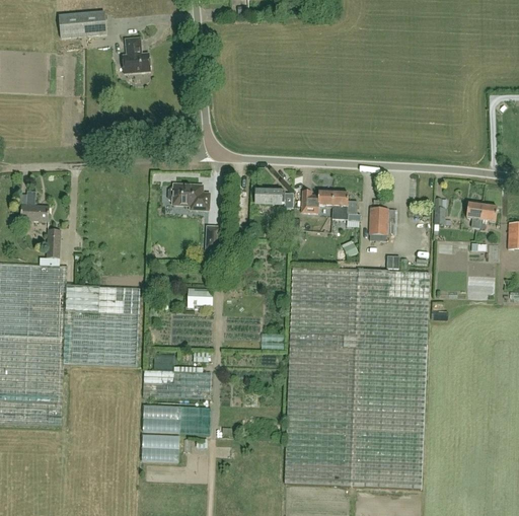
[(248,15),(248,6),(238,6),(238,15),(248,15)]
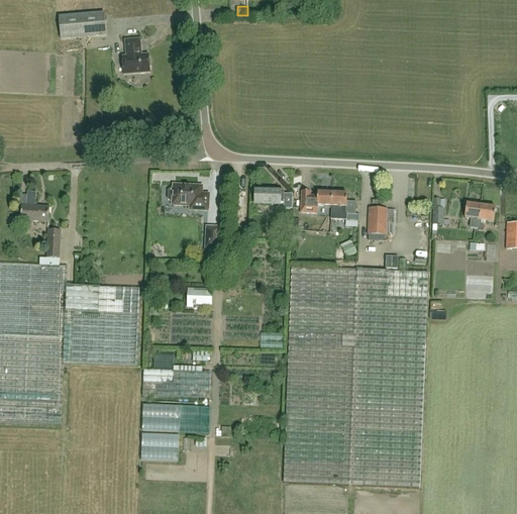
[(105,11),(60,15),(62,37),(107,33),(105,11)]
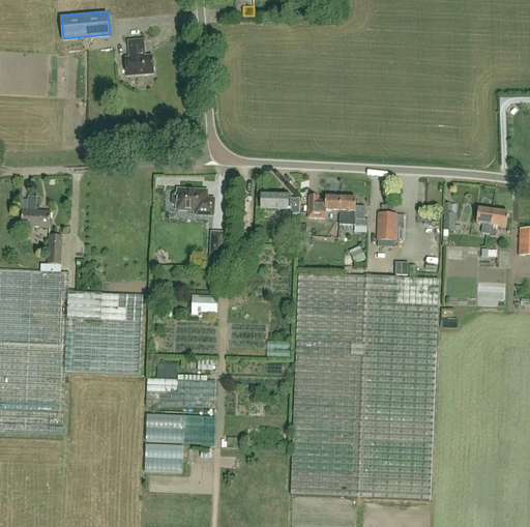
[(144,38),(128,39),(130,56),(126,56),(127,75),(154,72),(152,54),(145,54),(144,38)]
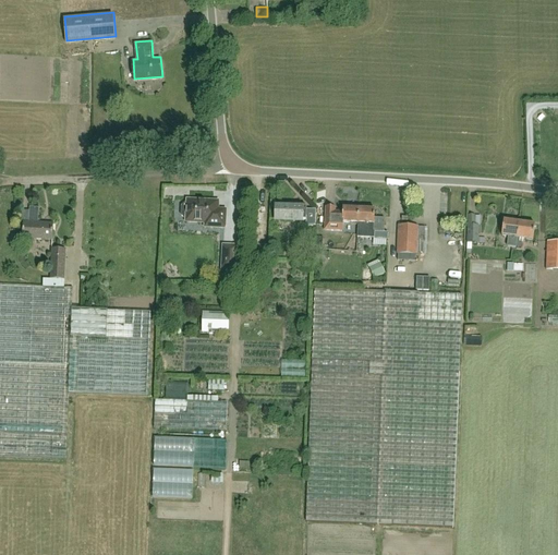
[(181,213),(185,218),(185,220),(204,220),(204,226),(226,227),(226,207),(218,206),(218,198),(186,197),(186,200),(181,204),(181,213)]
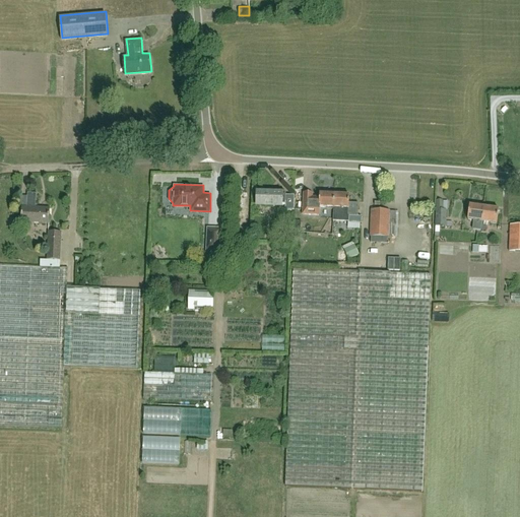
[(27,190),(26,205),(22,205),(21,219),(49,221),(50,207),(36,206),(37,191),(27,190)]
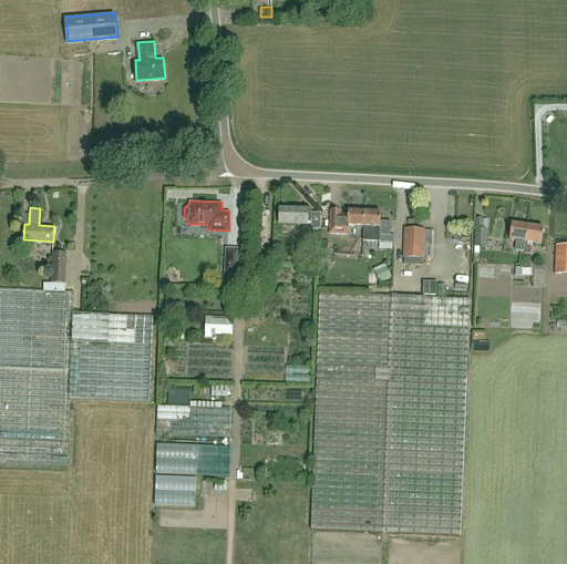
[(311,208),(279,207),(279,221),(311,222),(311,208)]
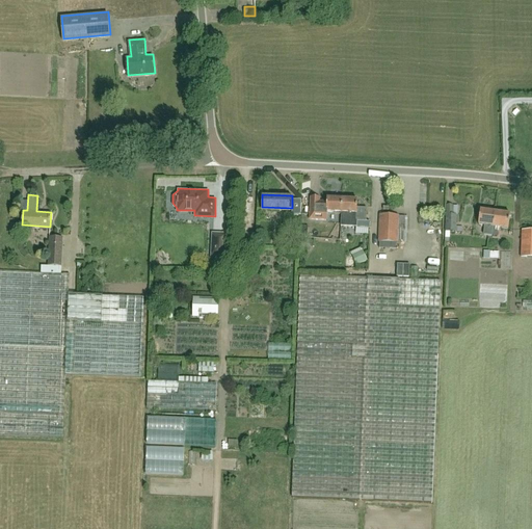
[(326,195),(326,200),(320,200),(320,195),(310,195),(309,217),(326,218),(327,209),(342,210),(342,196),(326,195)]
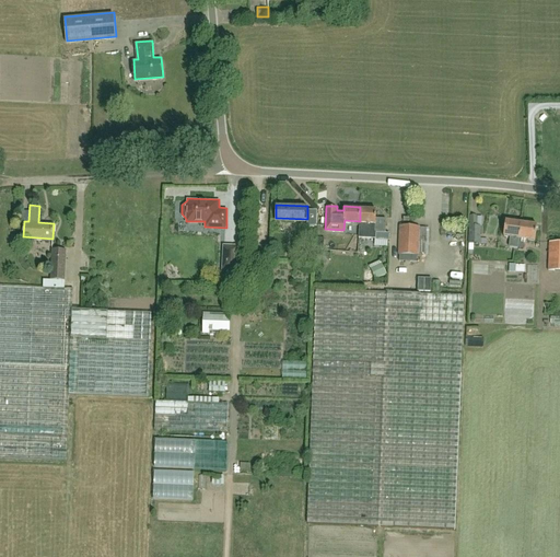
[(360,207),(360,221),(359,234),(375,234),(375,231),(386,231),(386,217),(376,216),(377,208),(360,207)]
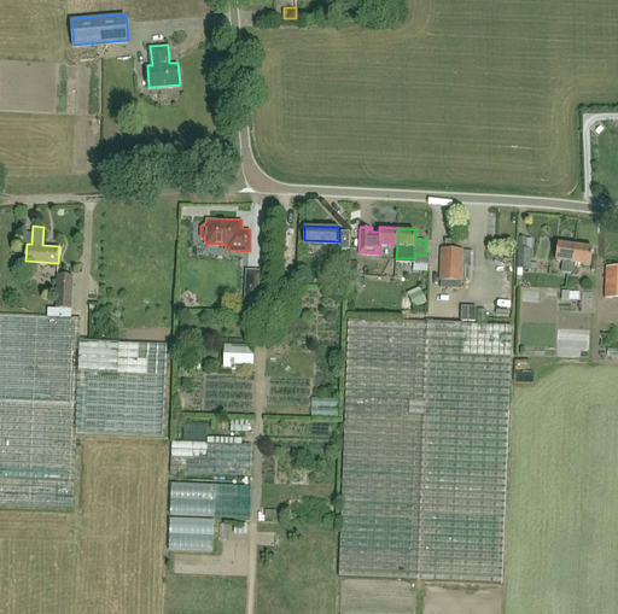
[(518,235),(517,267),(517,273),(522,273),(523,267),(530,267),(531,246),(526,246),(526,235),(518,235)]
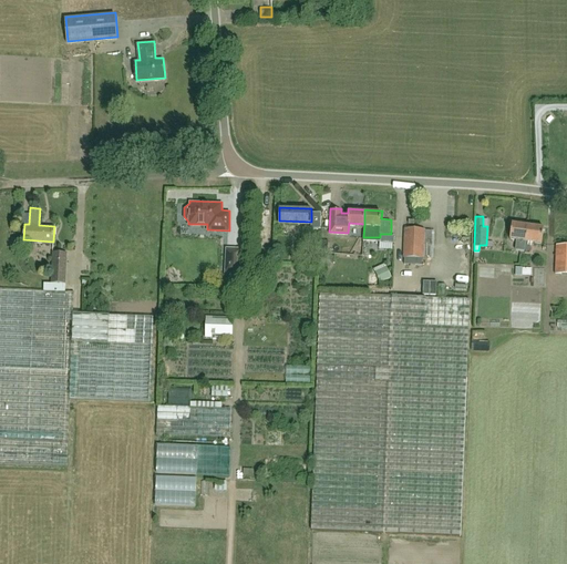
[(526,239),(528,224),(513,222),(511,237),(516,237),(515,248),(521,248),(525,249),(526,239)]
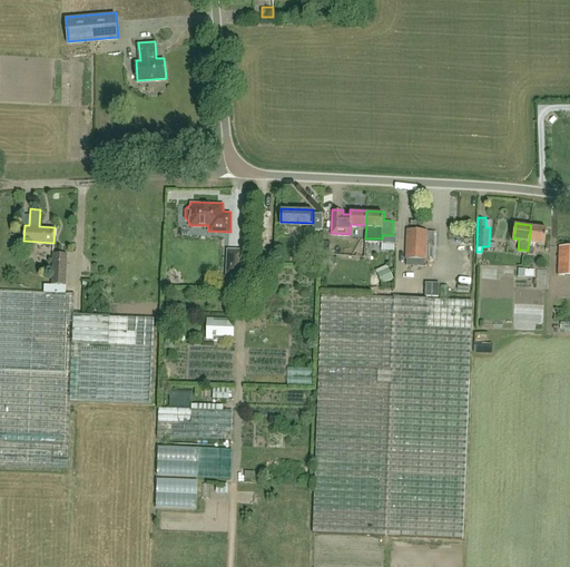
[(529,241),(528,251),(532,251),(534,246),(534,241),(546,242),(547,227),(531,225),(529,241)]
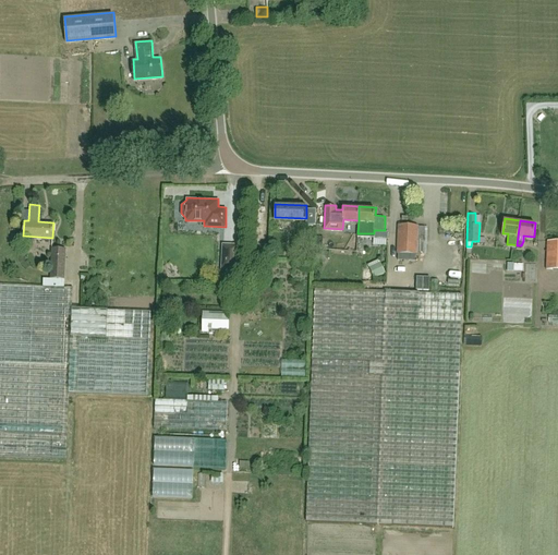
[(417,253),(419,224),(399,222),(398,252),(417,253)]
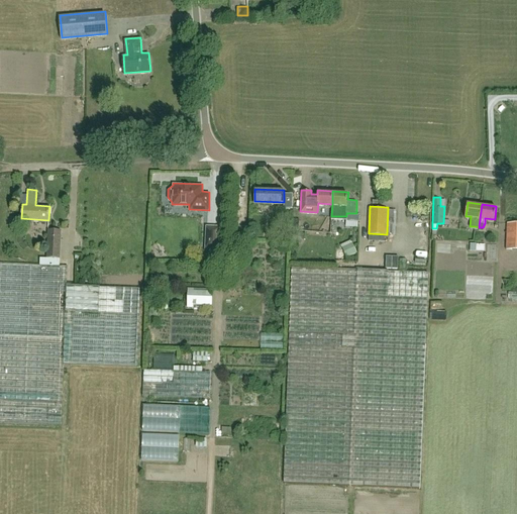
[(516,221),(508,221),(506,247),(516,247),(516,221)]
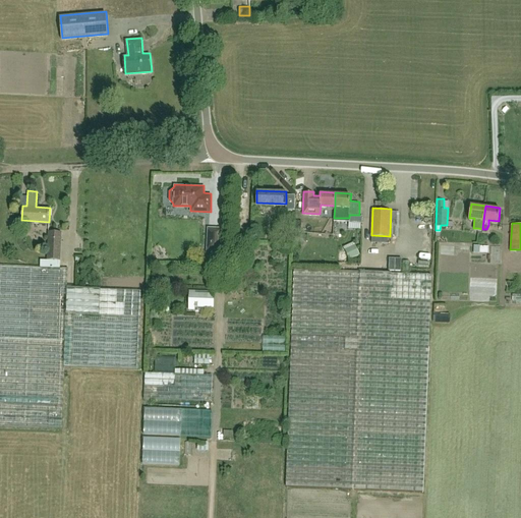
[(222,250),(223,227),(208,227),(207,249),(222,250)]
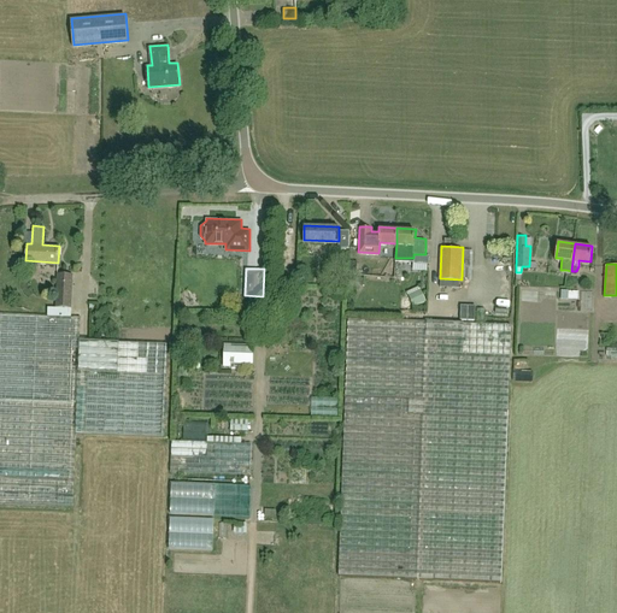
[(48,306),(48,314),(0,312),(0,501),(74,505),(76,431),(164,436),(168,342),(119,340),(80,339),(81,316),(71,316),(71,307),(72,273),(58,272),(57,306),(48,306)]
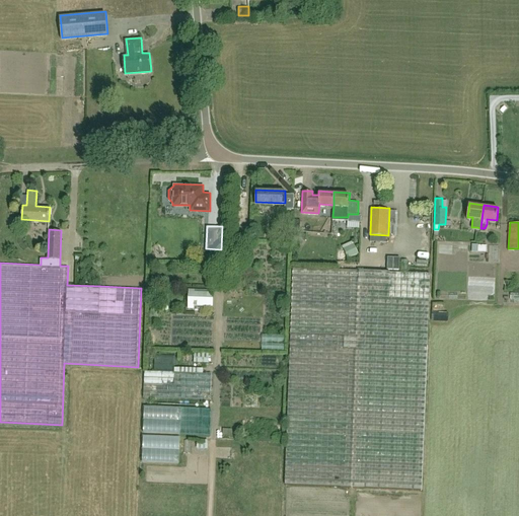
[(300,230),(294,236),(301,242),(307,237),(300,230)]
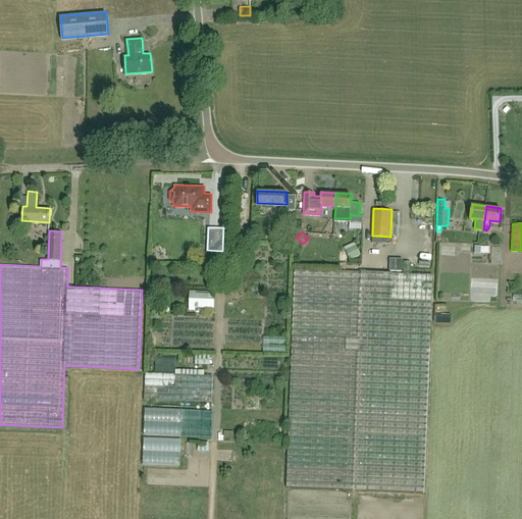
[(350,258),(360,253),(356,244),(346,249),(350,258)]
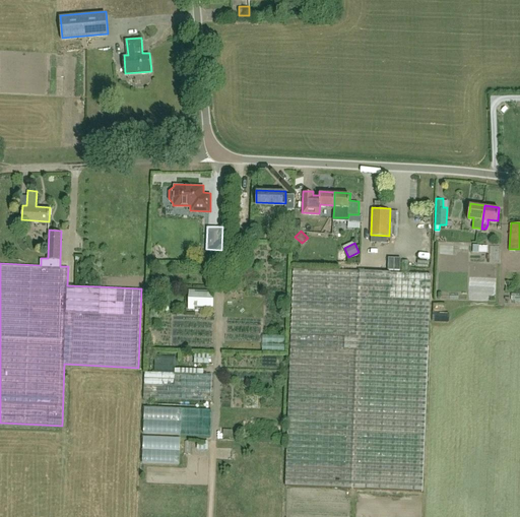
[(388,256),(388,268),(399,268),(400,256),(388,256)]
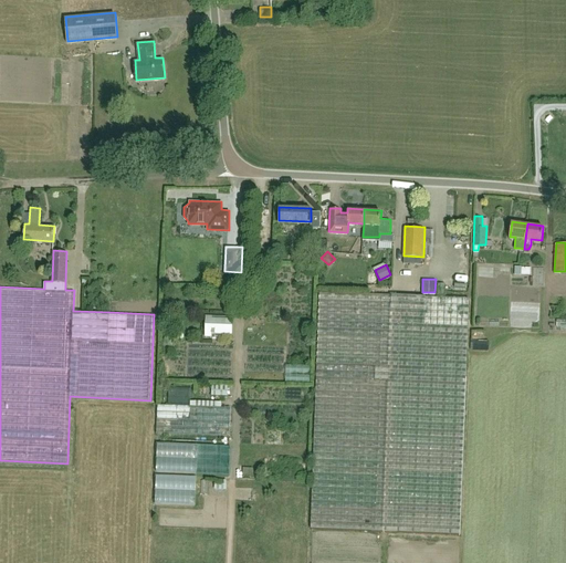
[(460,533),(470,296),(320,291),(310,527),(460,533)]
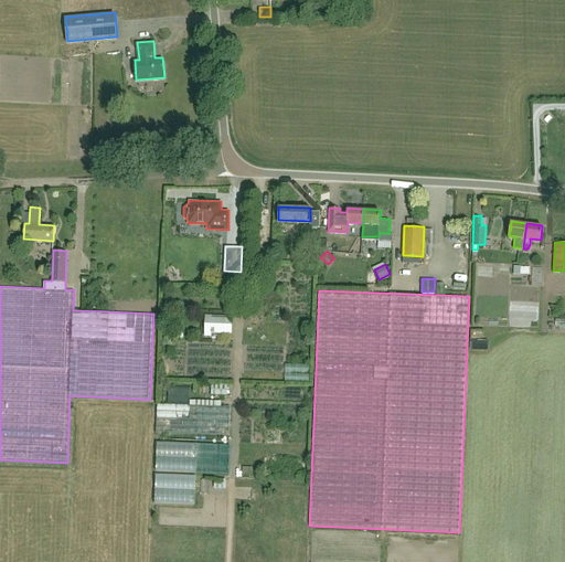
[(233,314),(206,314),(205,333),(232,333),(233,314)]
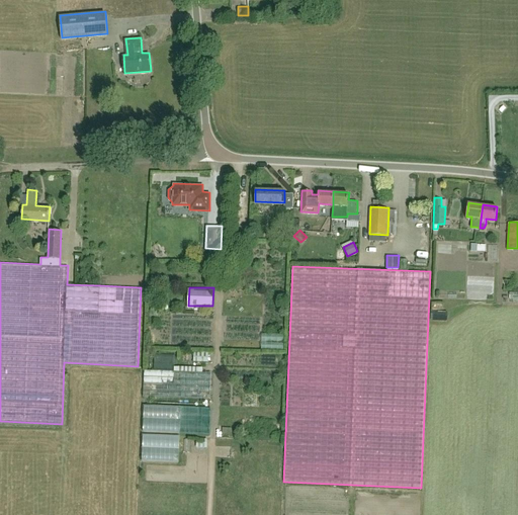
[(431,310),(430,318),(447,319),(447,310),(431,310)]
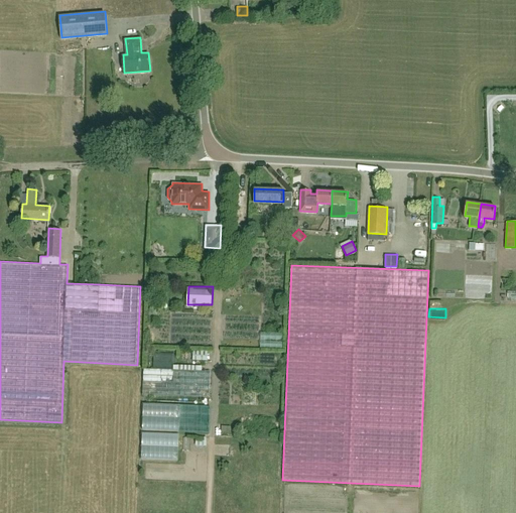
[(192,359),(207,359),(208,349),(201,349),(201,350),(192,350),(192,359)]
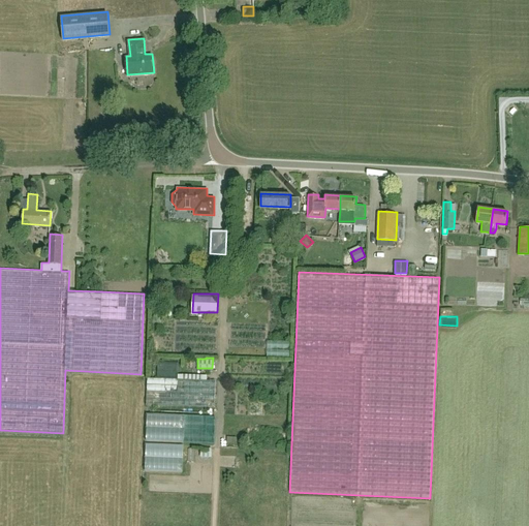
[(147,376),(146,403),(215,405),(216,379),(147,376)]
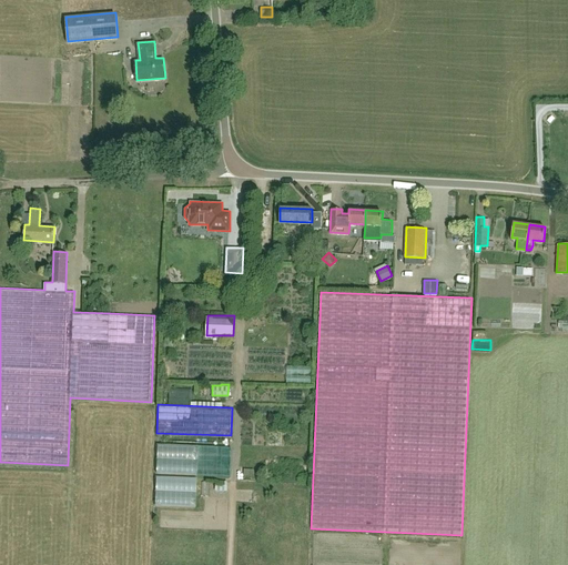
[(231,446),(158,443),(156,472),(230,474),(231,446)]
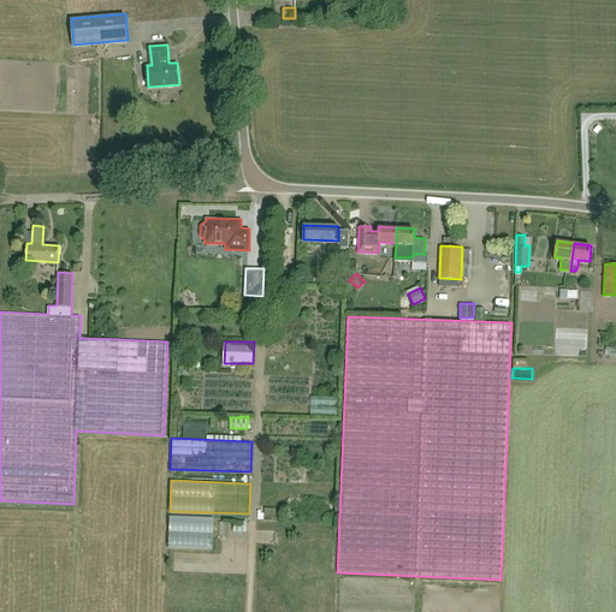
[(213,516),(170,515),(169,546),(212,547),(213,516)]
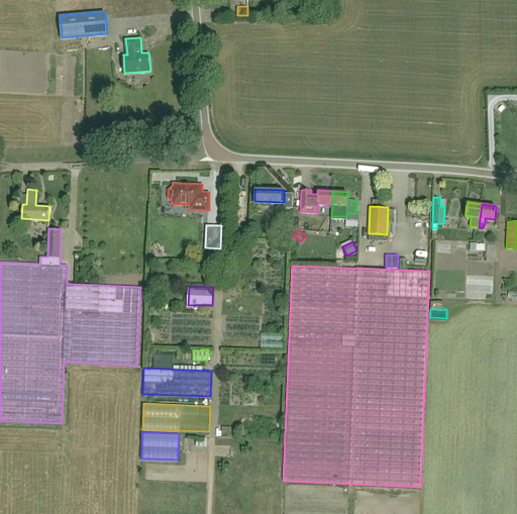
[(207,436),(196,435),(196,444),(206,445),(207,436)]
